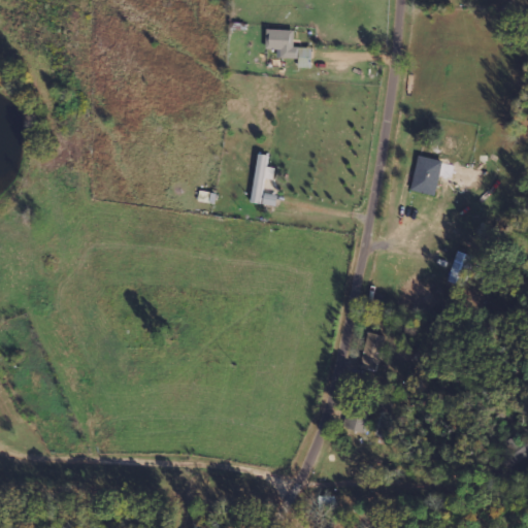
[(295,31),(268,30),(268,50),(278,51),(277,59),(299,60),(298,68),(312,68),(312,48),(294,47),(295,31)]
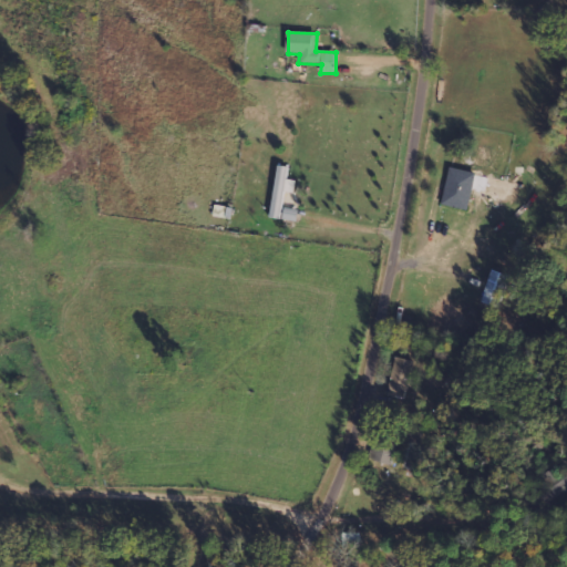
[(289,166),(277,165),(270,217),(281,218),(285,192),(295,193),(296,179),(288,178),(289,166)]
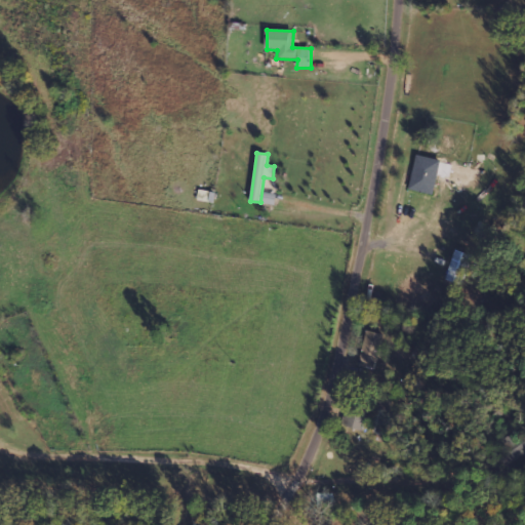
[(442,161),(416,154),(407,189),(433,195),(442,161)]
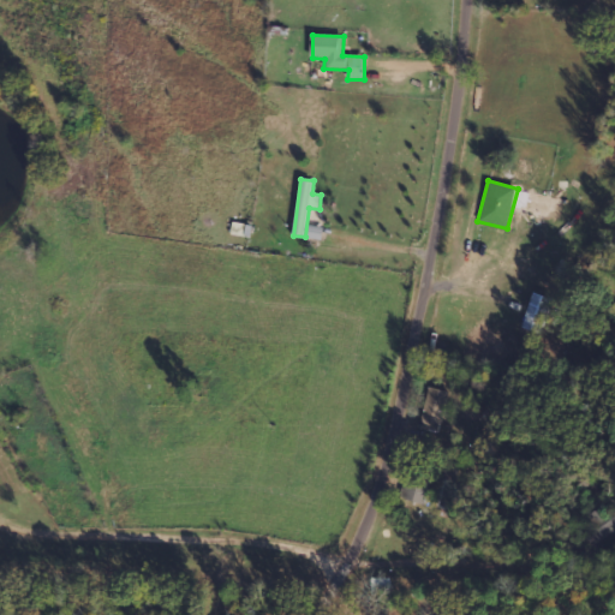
[(250,237),(252,225),(232,222),(231,234),(250,237)]
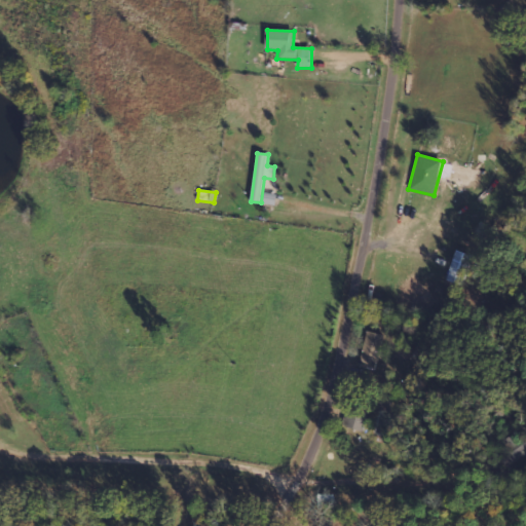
[(447,279),(463,285),(473,255),(455,250),(447,279)]
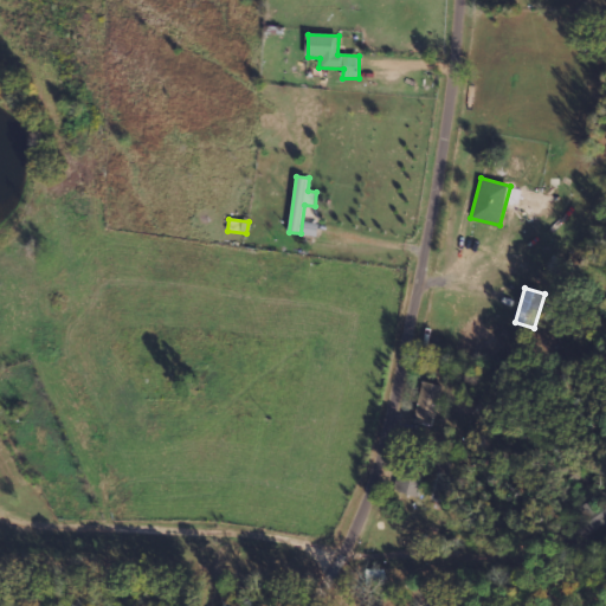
[(432,426),(443,386),(424,381),(413,421),(432,426)]
